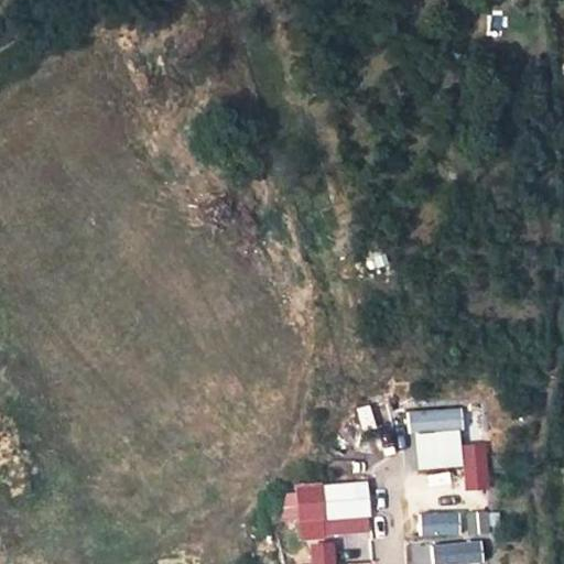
[(462,410),(408,413),(409,433),(463,430),(462,410)]
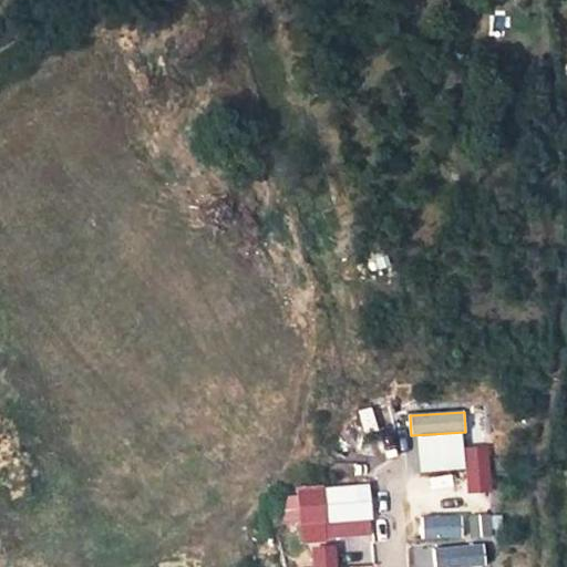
[(466,461),(488,460),(488,449),(466,450),(466,461)]
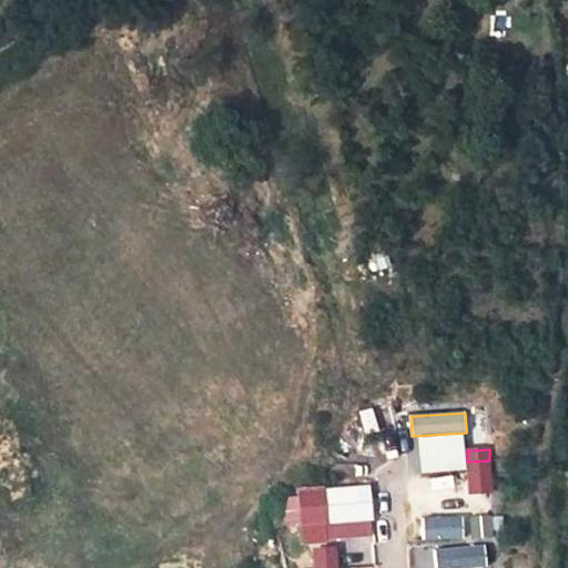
[(467,462),(468,484),(490,483),(489,460),(467,462)]
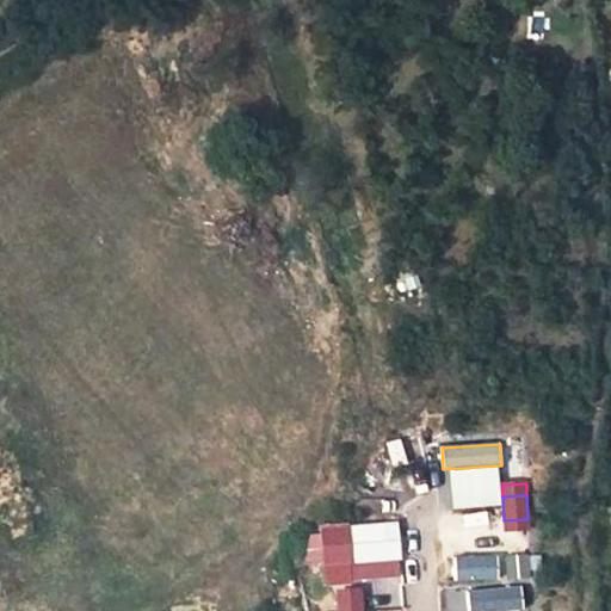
[(528,519),(504,520),(505,532),(528,531),(528,519)]
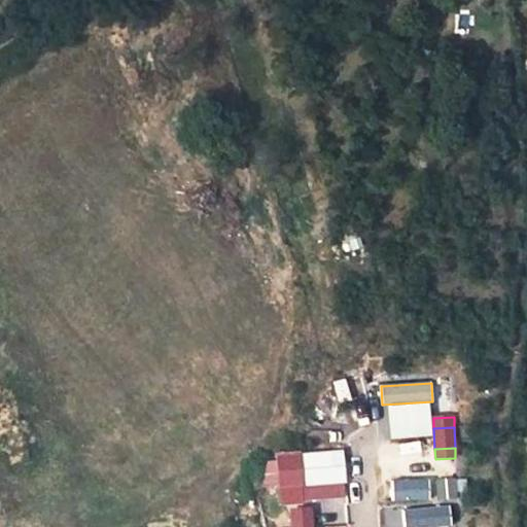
[(343,450),(303,453),(307,498),(347,495),(343,450)]
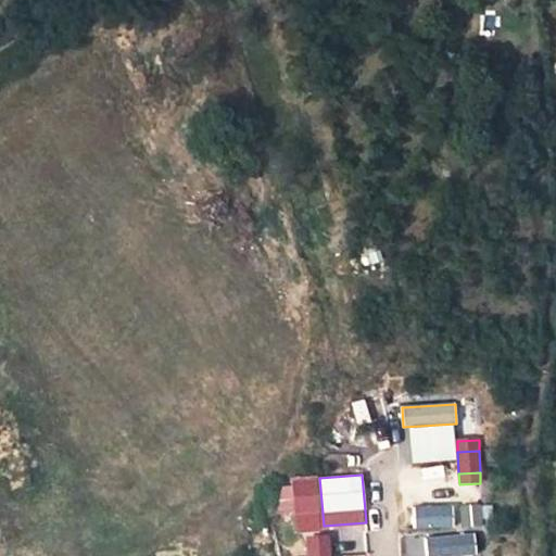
[(459,502),(412,503),(412,525),(460,523),(459,502)]
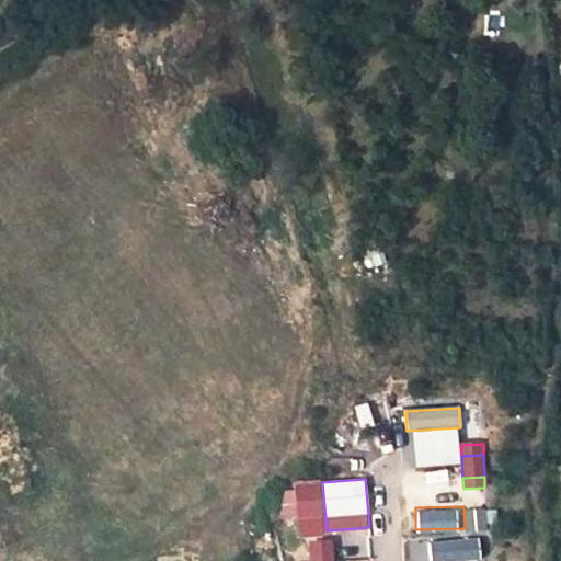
[(311,557),(336,554),(335,540),(310,541),(311,557)]
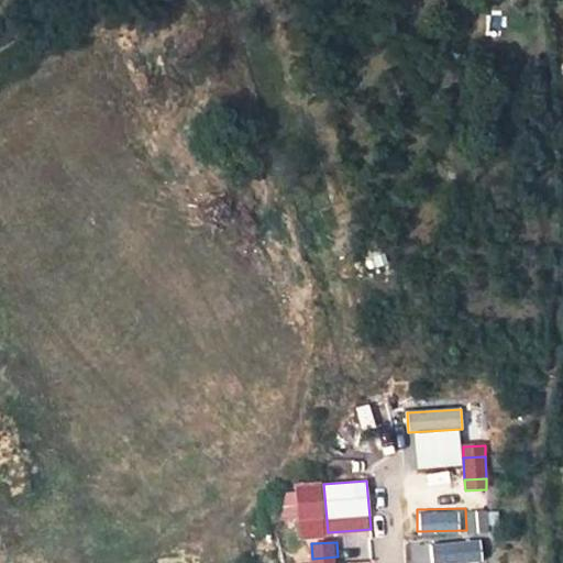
[(477,543),(429,548),(430,562),(468,562),(479,562),(477,543)]
